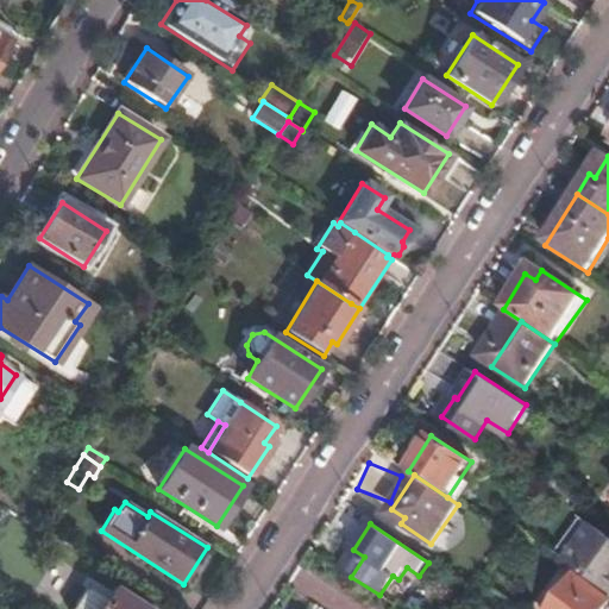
[(565,560),(608,592),(608,535),(591,523),(565,560)]
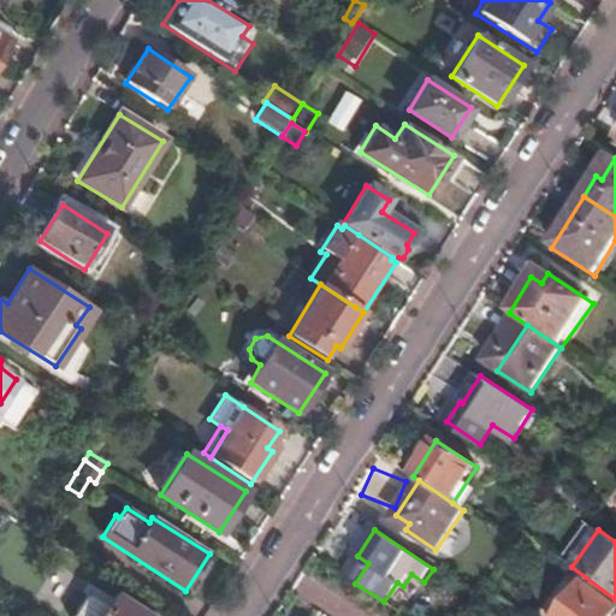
[(555,615),(609,615),(615,608),(580,582),(555,615)]
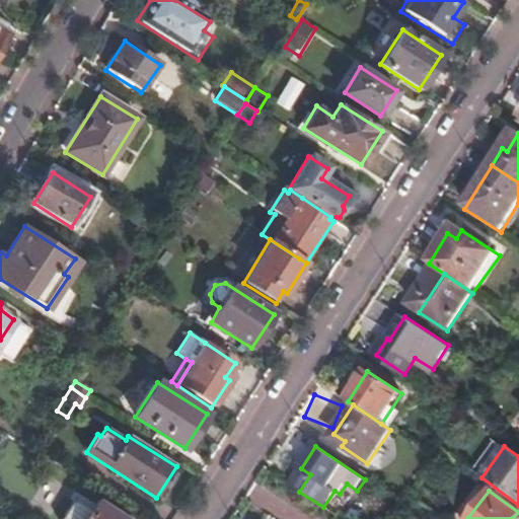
[(64,518),(125,518),(97,501),(89,513),(74,503),(64,518)]
